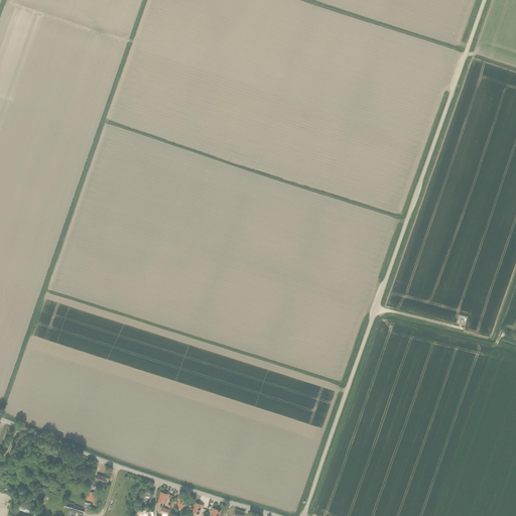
[(71,461),(73,456),(67,454),(59,450),(57,456),(65,459),(65,458),(71,461)]
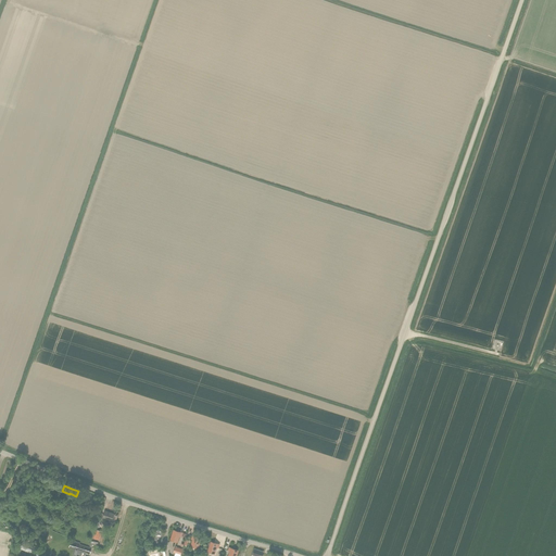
[(93,504),(96,496),(87,493),(85,501),(93,504)]
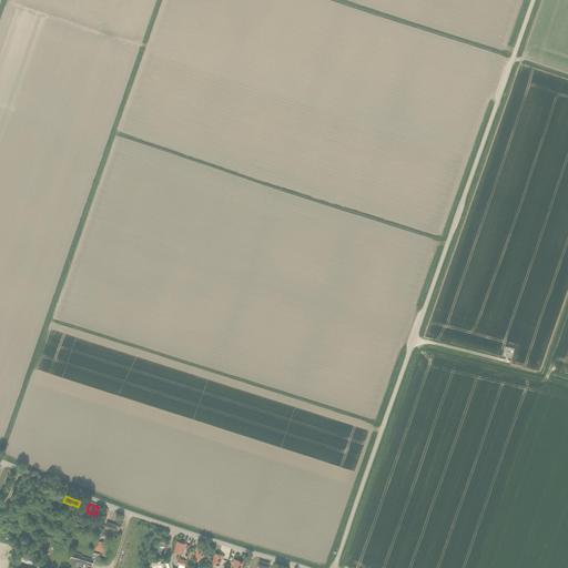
[(118,533),(120,527),(117,526),(117,525),(107,521),(104,528),(118,533)]
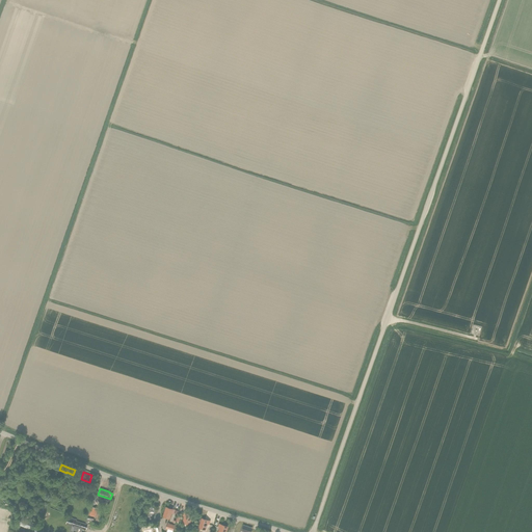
[(96,516),(98,508),(92,507),(90,506),(88,514),(90,515),(96,516)]
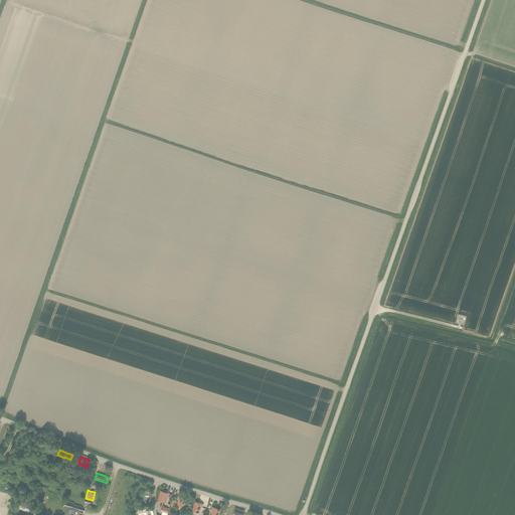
[(168,496),(169,493),(161,491),(158,500),(164,502),(166,496),(168,496)]
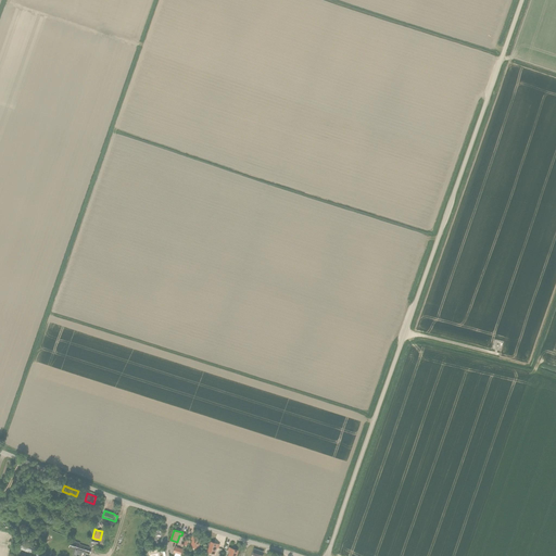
[(198,548),(201,539),(192,535),(191,539),(192,540),(190,546),(198,548)]
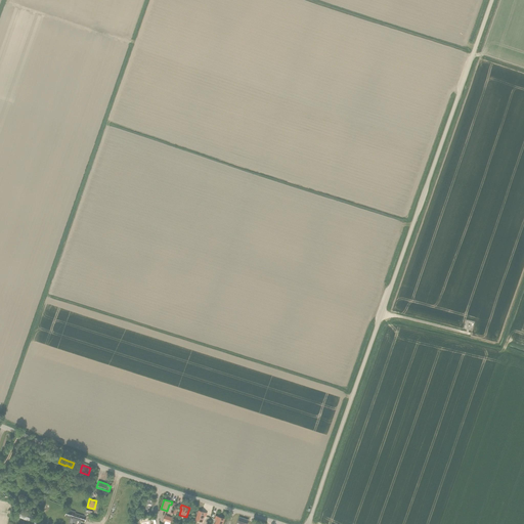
[(80,523),(81,520),(80,520),(81,515),(75,513),(76,512),(69,510),(69,511),(67,516),(71,517),(69,523),(70,523),(80,523)]
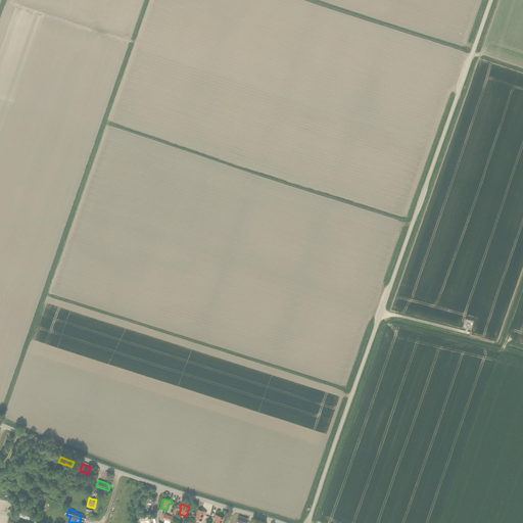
[(24,510),(20,517),(32,521),(35,515),(24,510)]
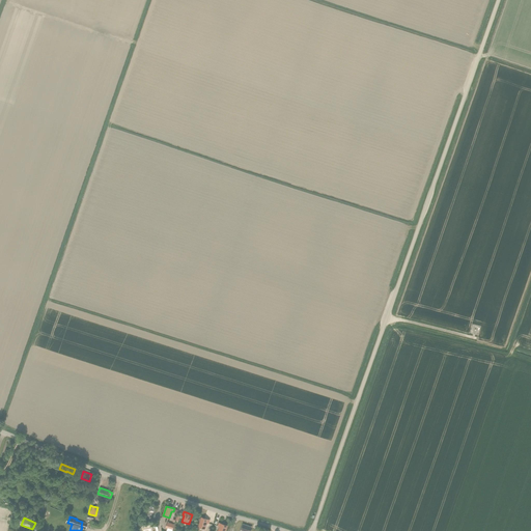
[(208,523),(210,520),(201,518),(198,527),(204,529),(206,523),(208,523)]
